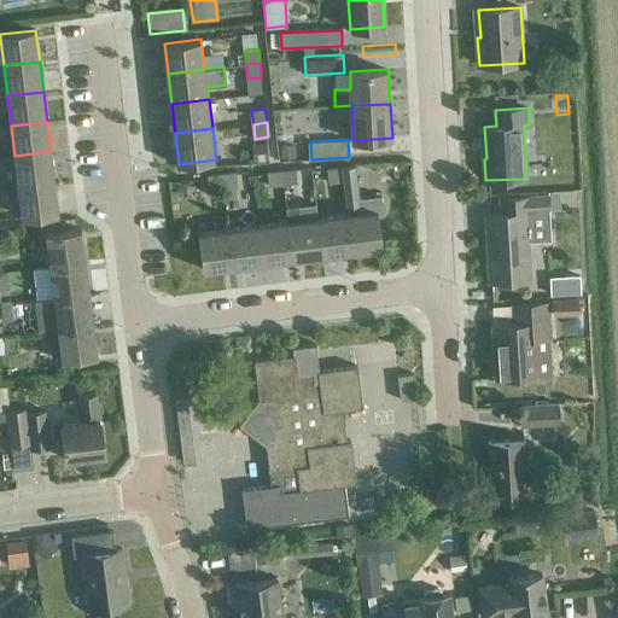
[(267,159),(264,144),(252,145),(255,161),(267,159)]
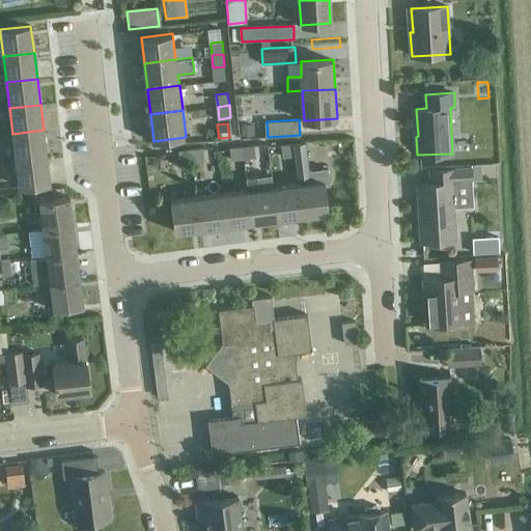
[(242,135),(252,135),(252,126),(241,127),(242,135)]
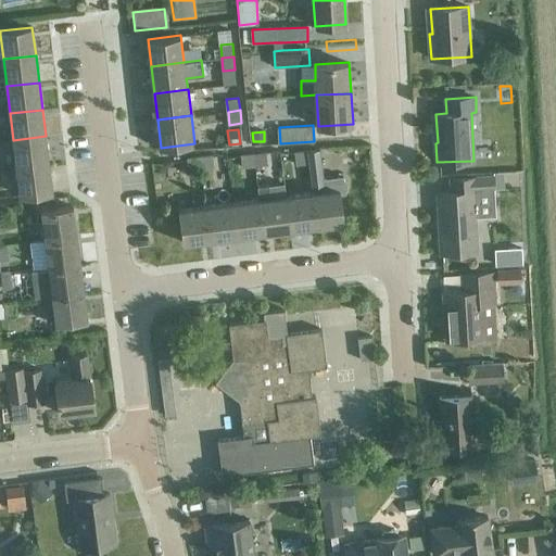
[(49,163),(46,136),(13,140),(16,167),(49,163)]
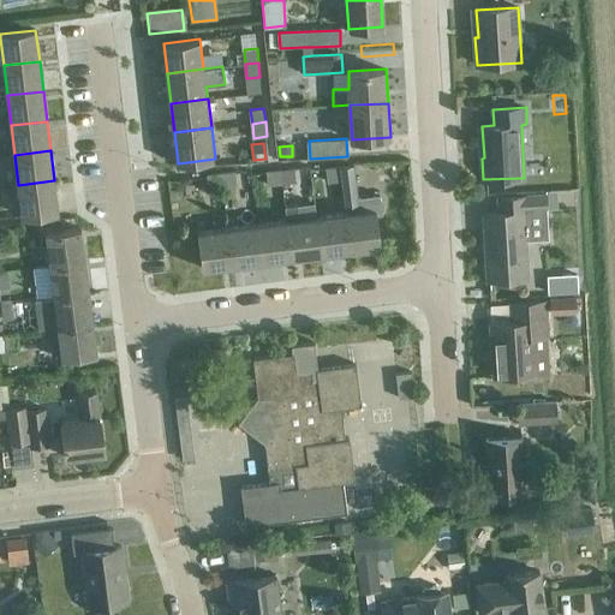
[(354,166),(340,167),(341,180),(346,213),(351,249),(381,245),(377,214),(382,214),(381,210),(383,208),(382,199),(380,197),(380,195),(358,197),(354,166)]
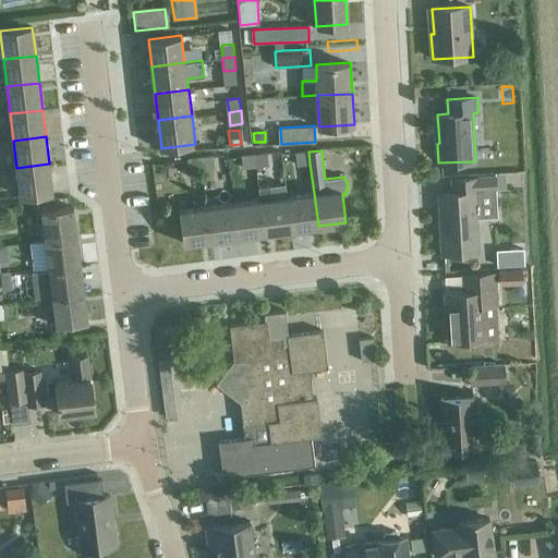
[(268,152),(256,154),(257,167),(269,165),(268,152)]
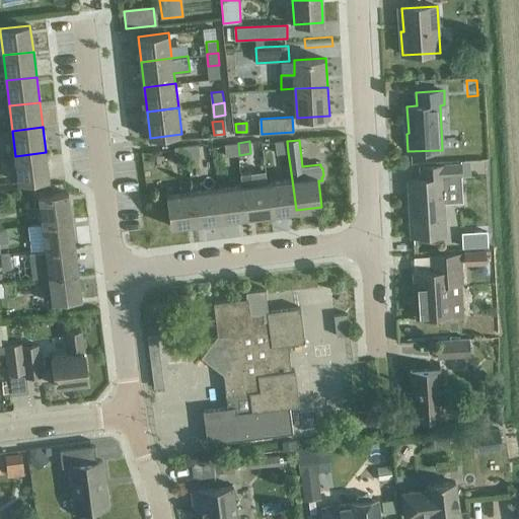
[(288,152),(287,141),(275,142),(277,153),(288,152)]
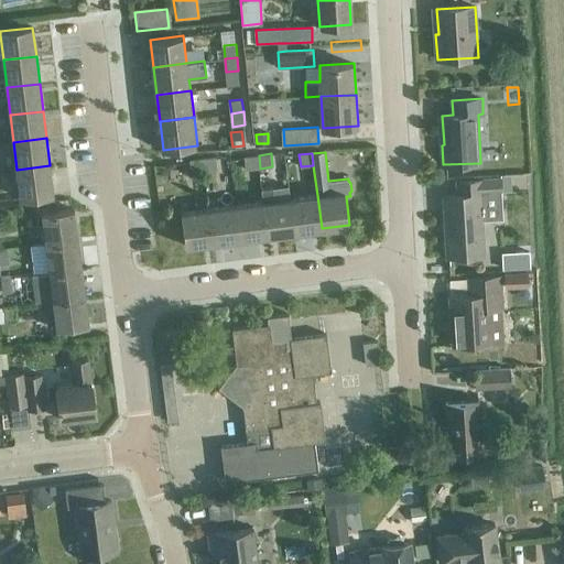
[(260,169),(259,155),(246,156),(247,170),(260,169)]
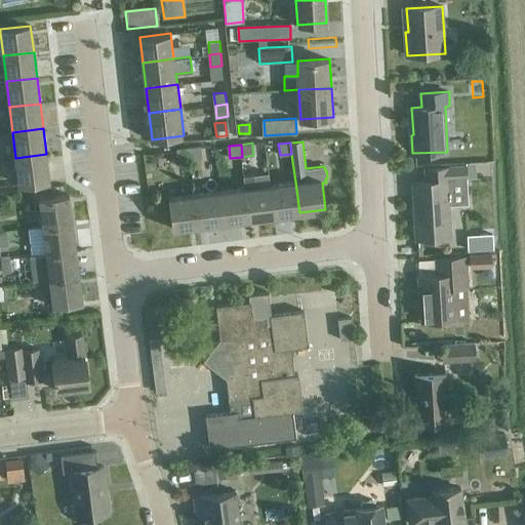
[(191,148),(192,159),(204,158),(202,147),(191,148)]
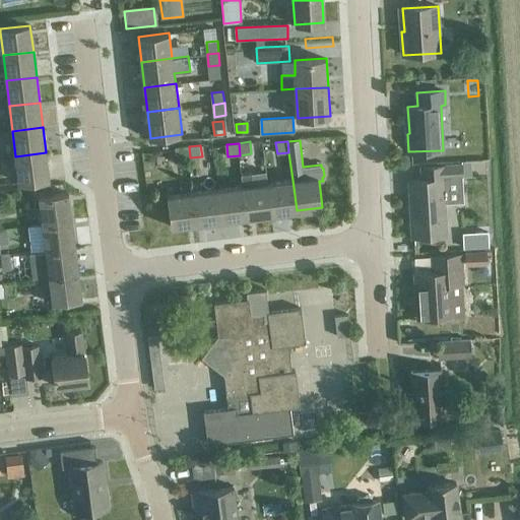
[(190,157),(189,146),(177,148),(178,158),(190,157)]
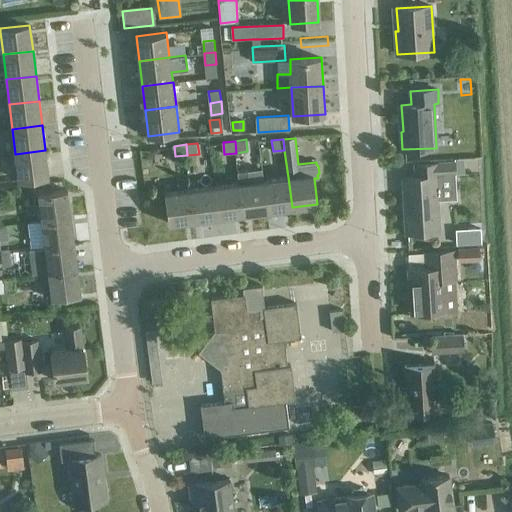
[(45,150),(15,154),(18,180),(48,176),(45,150)]
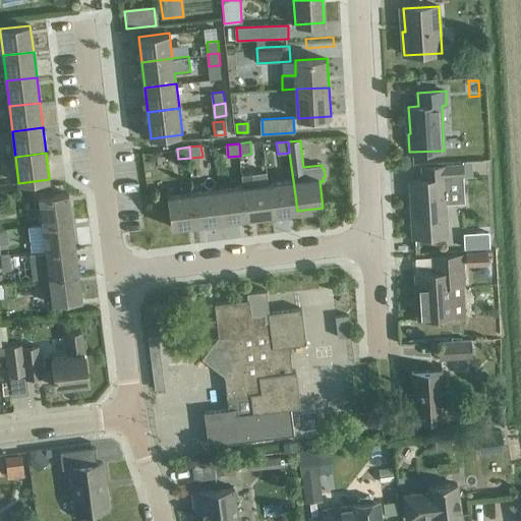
[(422,179),(410,179),(414,237),(446,235),(443,178),(463,177),(462,164),(422,167),(422,179)]
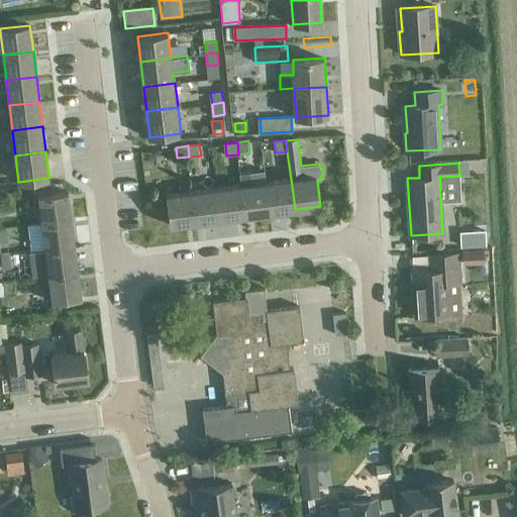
[(252,184),(251,172),(240,173),(242,185),(246,215),(271,212),(267,182),(252,184)]
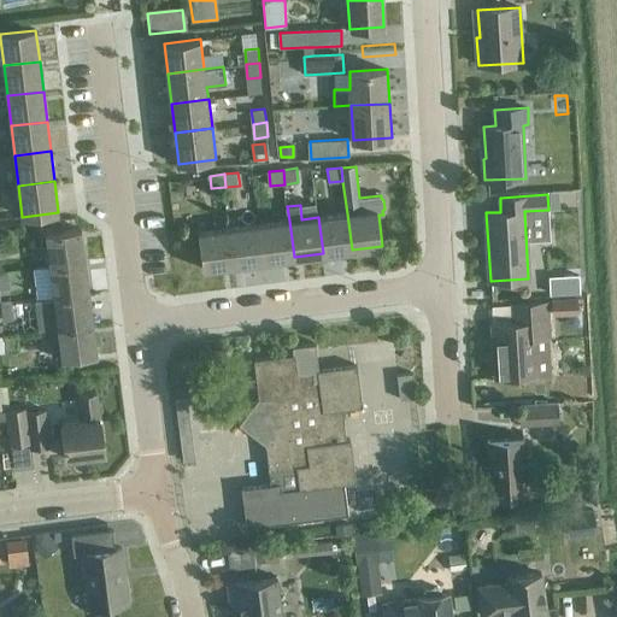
[(347,213),(318,217),(323,253),(352,250),(347,213)]
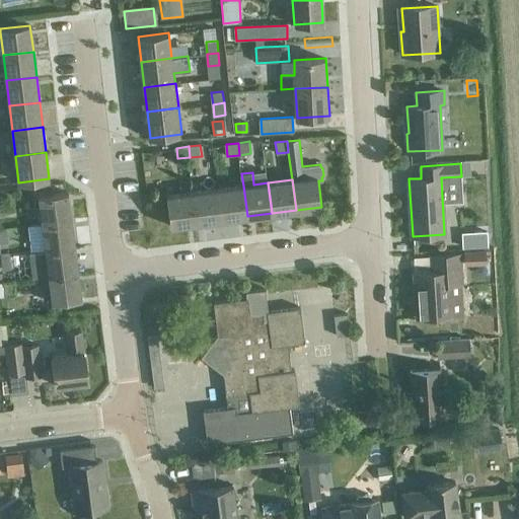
[(243,186),(218,189),(222,220),(247,216),(243,186)]
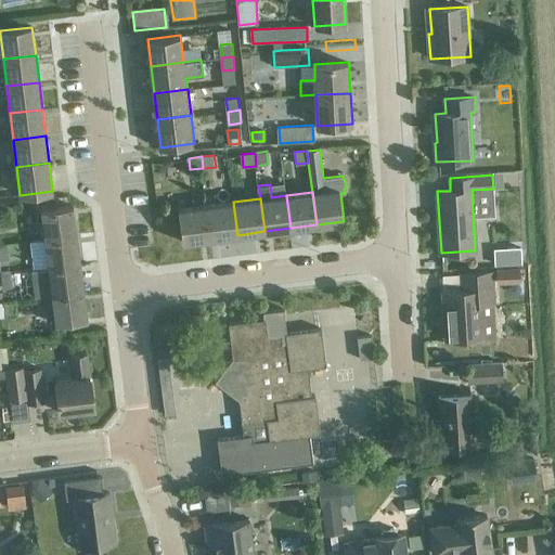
[(22,211),(34,209),(34,202),(21,204),(22,211)]
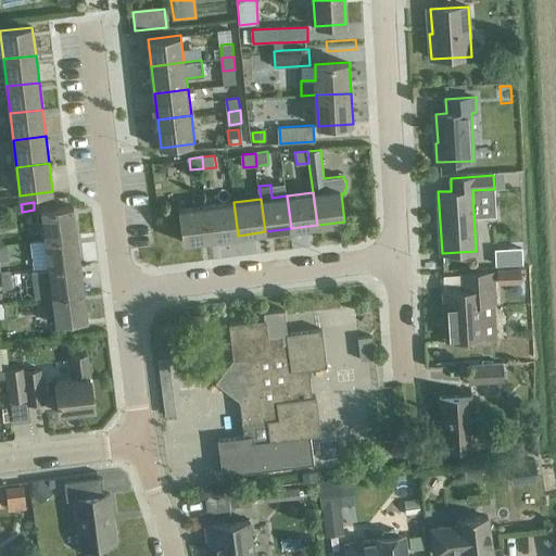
[(238,236),(234,202),(206,205),(211,239),(238,236)]
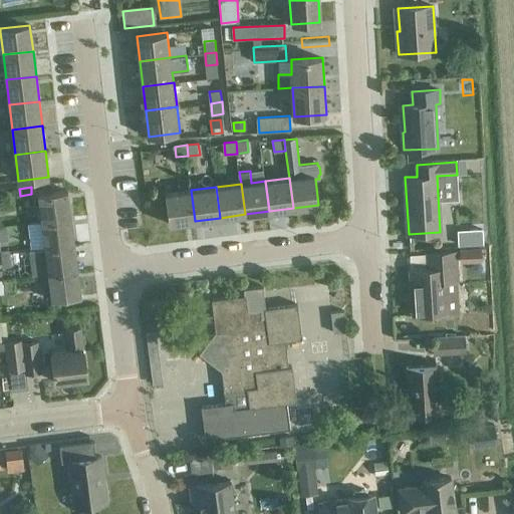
[(195,221),(191,190),(165,194),(169,224),(195,221)]
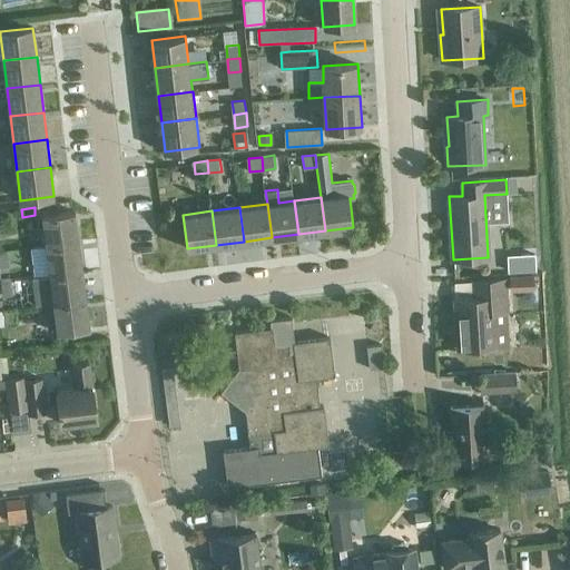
[(46,247),(79,243),(76,212),(42,216),(46,247)]
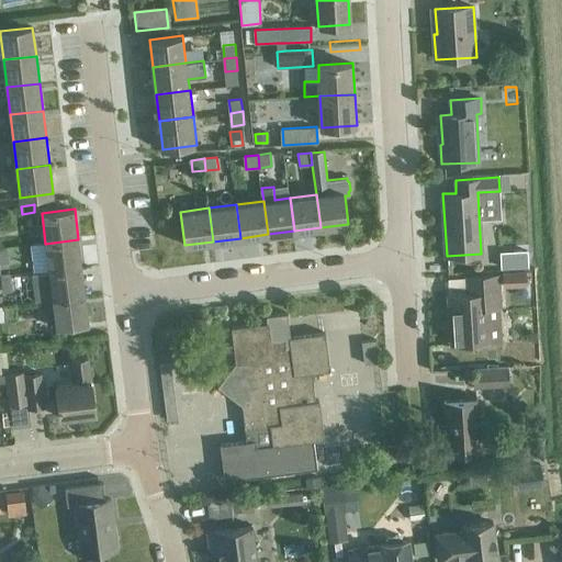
[(78,239),(45,244),(48,272),(81,269),(78,239)]
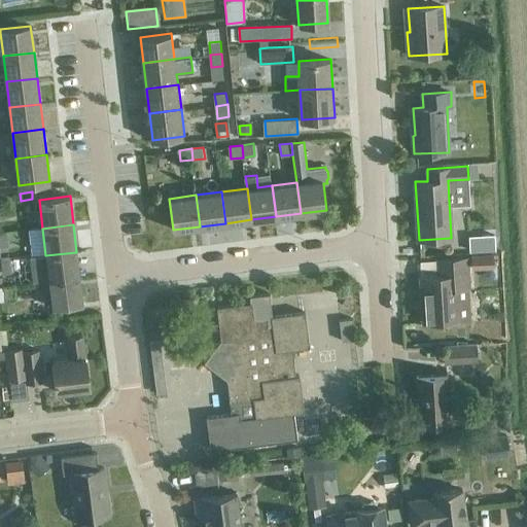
[(7,230),(0,230),(0,244),(8,244),(7,230)]
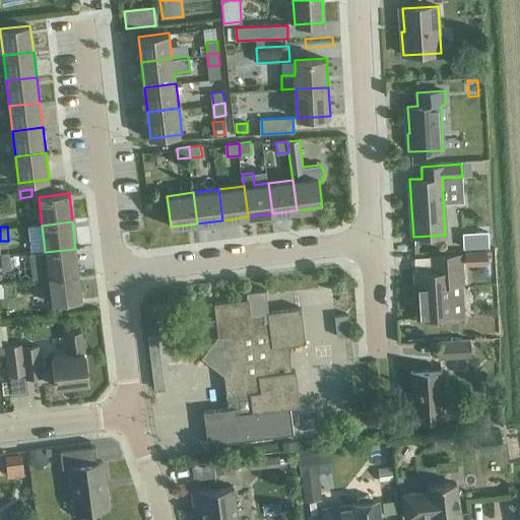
[(492,249),(491,234),(467,235),(468,250),(492,249)]
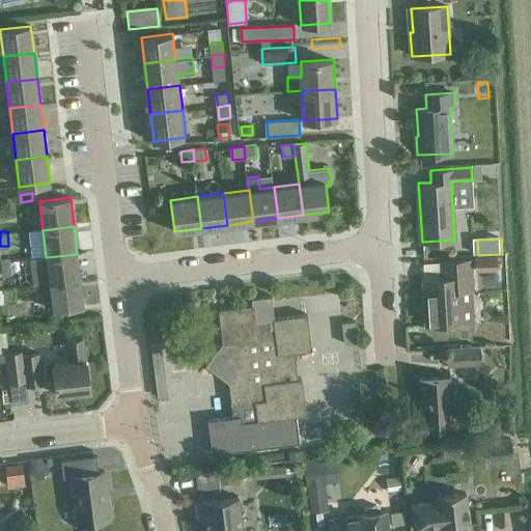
[(32,259),(29,259),(32,285),(50,283),(81,280),(78,254),(46,257),(32,259)]
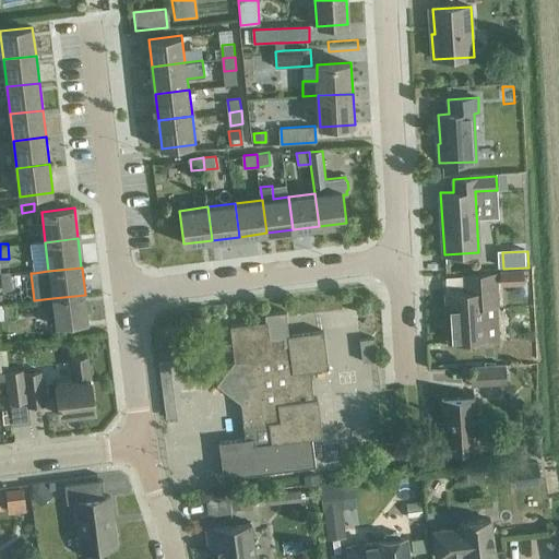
[(523,271),(501,272),(502,285),(524,284),(523,271)]
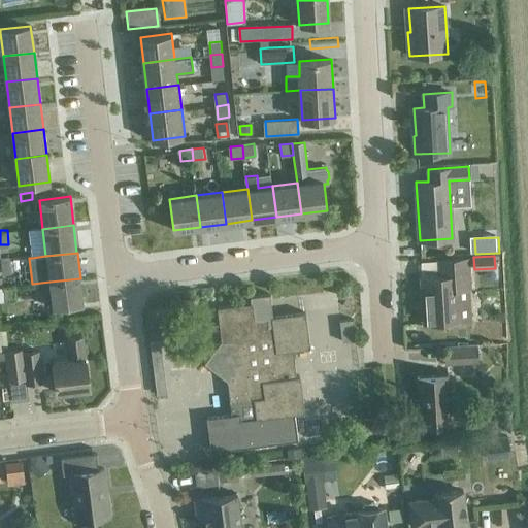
[(468,258),(439,260),(421,261),(422,277),(425,323),(462,321),(469,320),(468,288),(469,288),(468,258)]
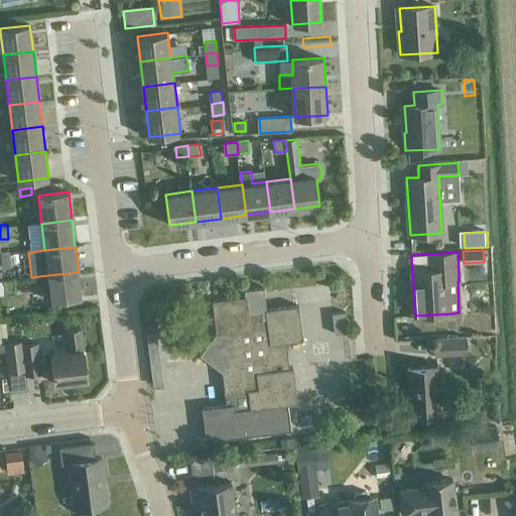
[(11,253),(0,254),(1,266),(12,265),(11,253)]
